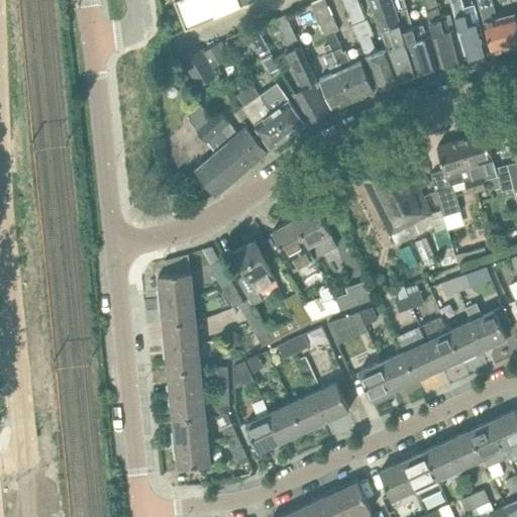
[(240,6),(237,0),(174,0),(186,28),(240,6)]
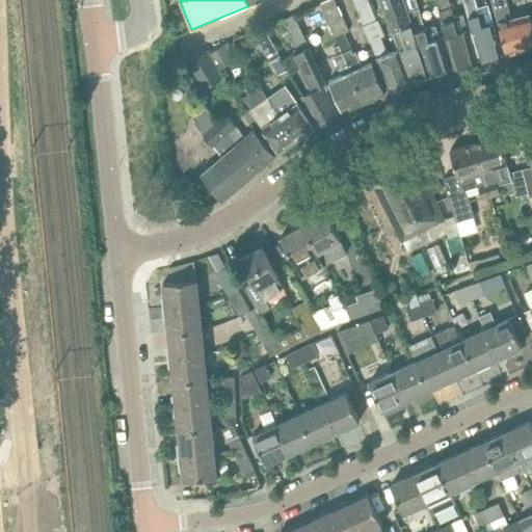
[(334,0),(326,0),(320,3),(339,44),(364,101),(386,91),(377,73),(371,59),(362,63),(355,50),(353,51),(344,32),(347,30),(341,17),(334,0)]
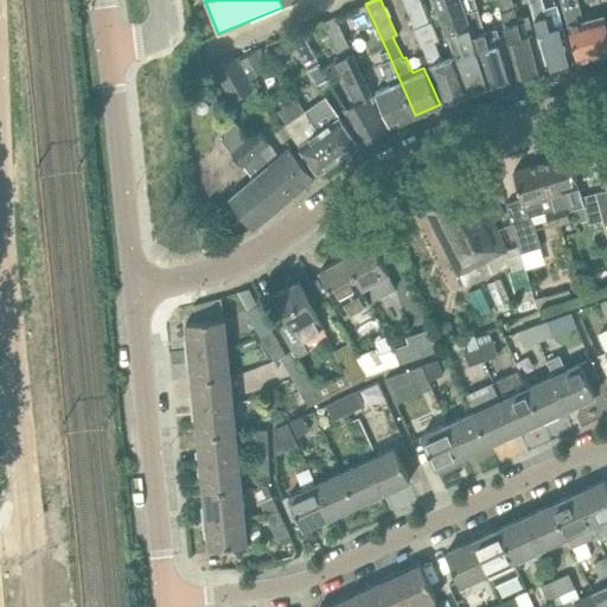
[(467,94),(468,94),(454,55),(442,59),(435,40),(439,39),(432,20),(430,20),(421,0),(403,0),(422,44),(423,44),(443,102),(457,97),(458,101),(468,97),(467,94)]
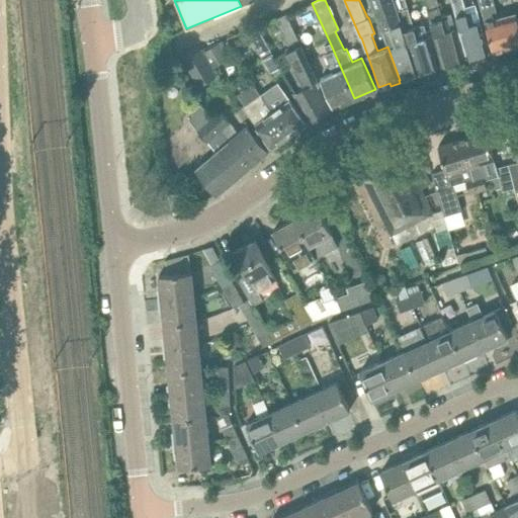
[(394,1),(393,0),(369,0),(387,47),(400,80),(418,74),(394,1)]
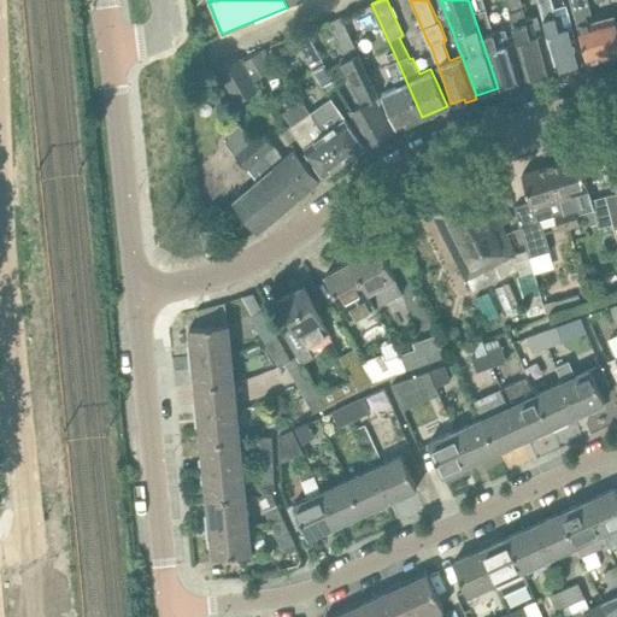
[(482,0),(468,0),(469,1),(498,88),(521,80),(505,28),(493,31),(482,0)]
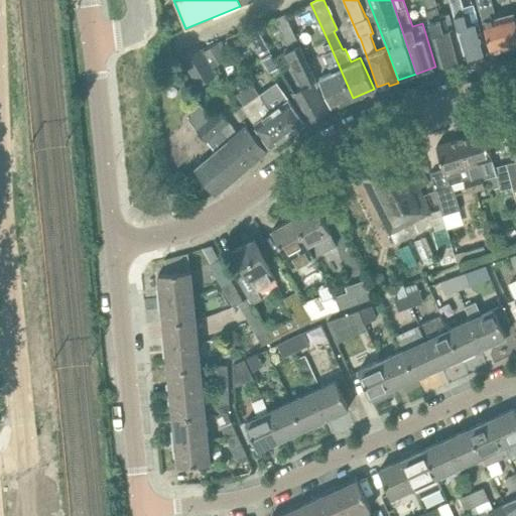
[(435,0),(421,0),(422,2),(434,45),(440,65),(448,62),(453,65),(456,63),(459,59),(462,58),(457,39),(453,26),(448,12),(439,15),(435,0)]
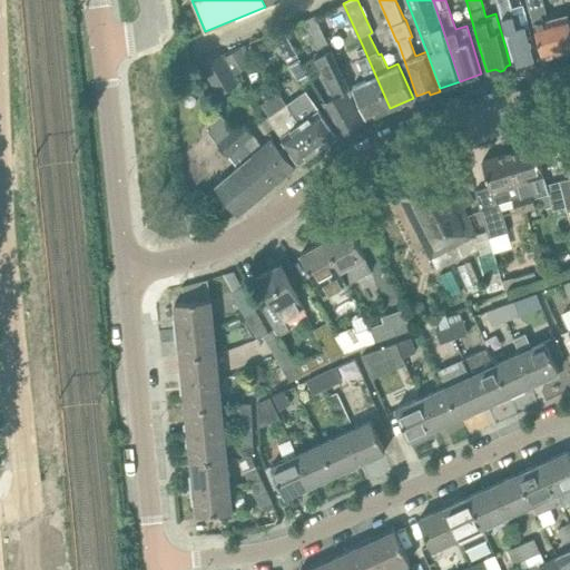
[(497,0),(497,1),(509,42),(514,64),(537,57),(531,36),(528,22),(522,3),(510,7),(508,0),(497,0)]
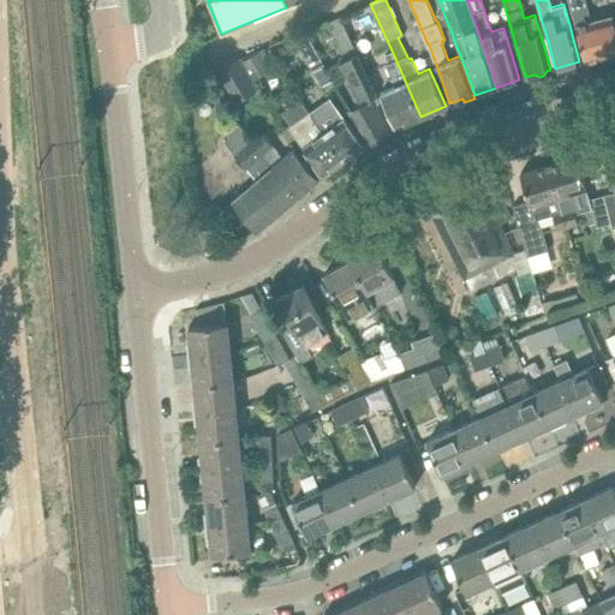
[(614,24),(613,13),(602,17),(589,21),(583,0),(567,0),(585,60),(614,52),(614,24)]
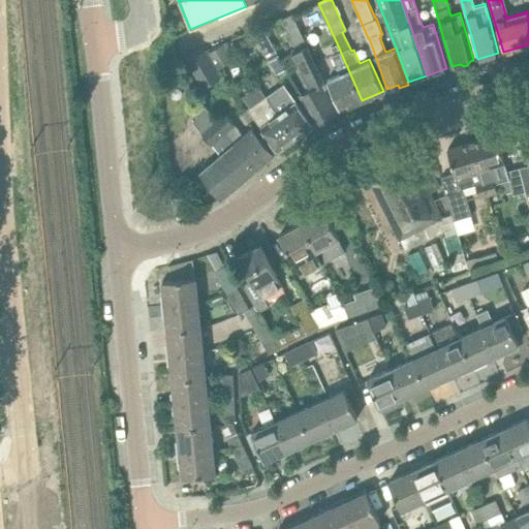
[(292,14),(281,19),(292,45),(304,40),(292,14)]
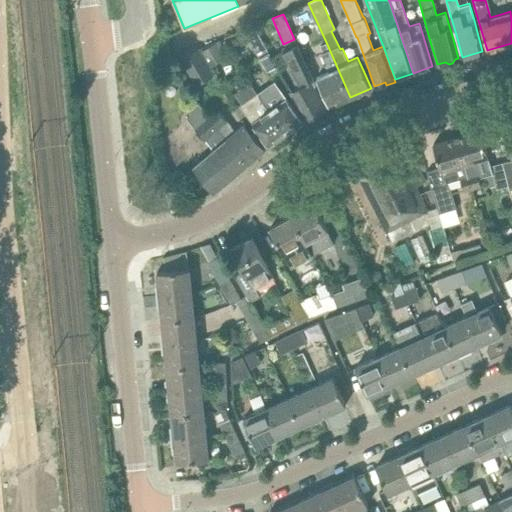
[(328,70),(316,75),(321,88),(329,106),(350,97),(326,42),(320,45),(323,52),(321,53),(328,70)]
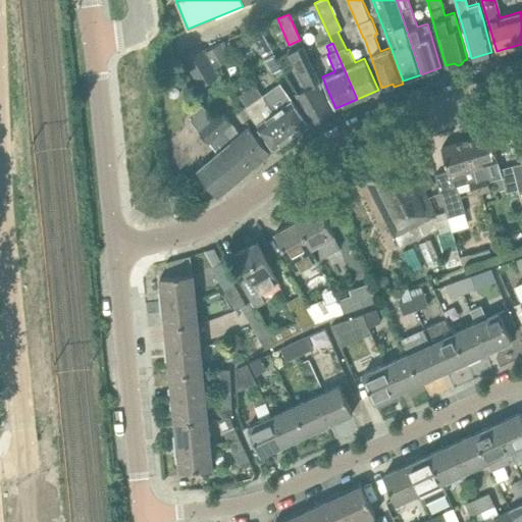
[(217,44),(205,51),(214,66),(226,58),(217,44)]
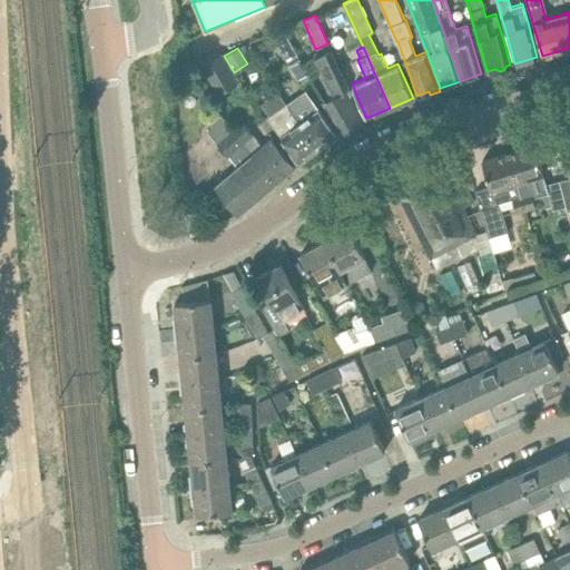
[(333,56),(331,48),(318,55),(313,57),(331,96),(323,100),(342,133),(363,120),(345,90),(349,89),(333,56)]
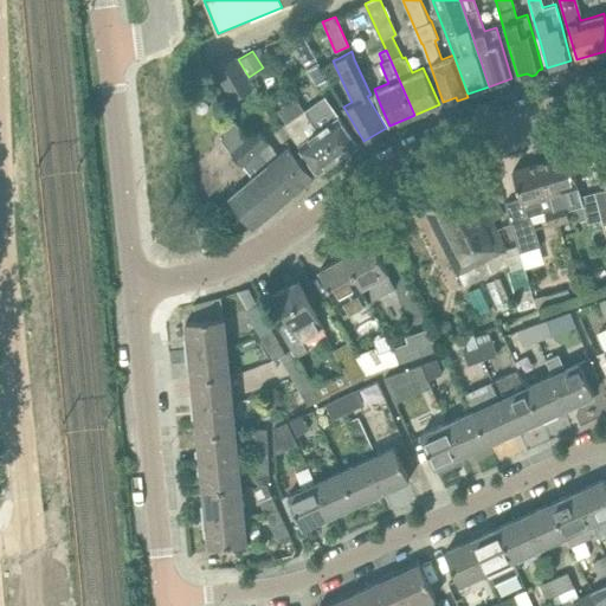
[(236,58),(214,71),(231,100),(252,85),(236,58)]
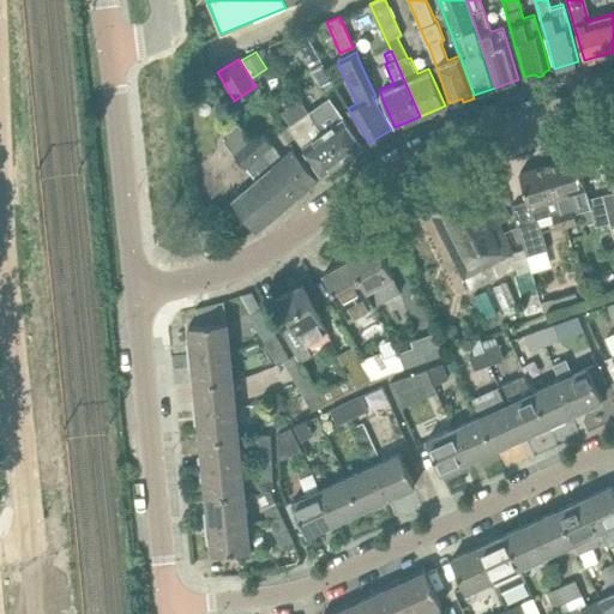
[(325,92),(337,85),(323,62),(311,70),(325,92)]
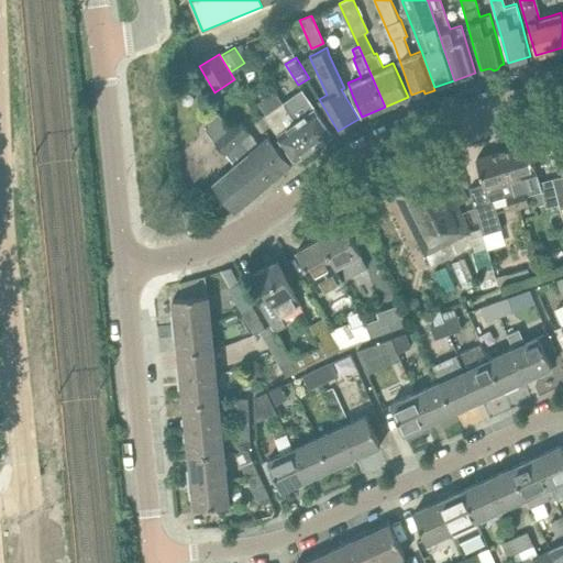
[(275,90),(273,91),(280,102),(313,147),(333,133),(320,116),(301,88),(300,86),(282,100),(275,90)]
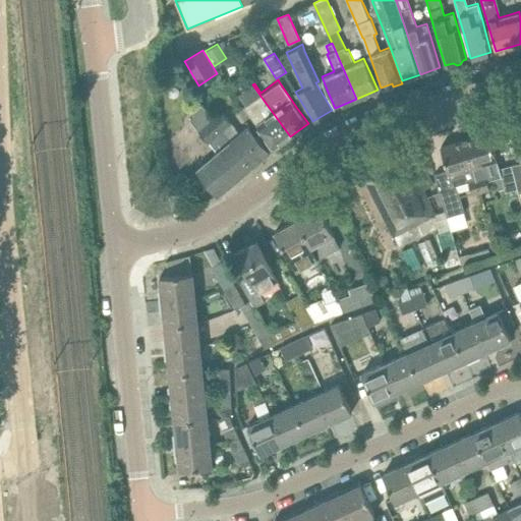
[(290,136),(259,95),(252,84),(238,94),(246,105),(244,107),(274,149),(290,136)]
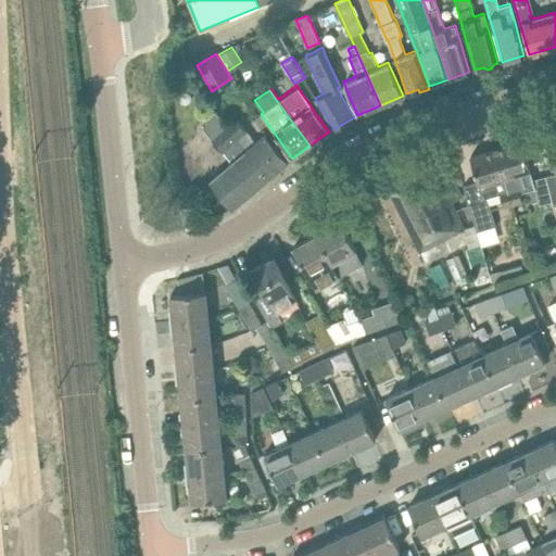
[(234,207),(268,178),(223,125),(212,108),(201,117),(207,124),(203,128),(211,139),(223,152),(231,162),(211,180),(234,207)]
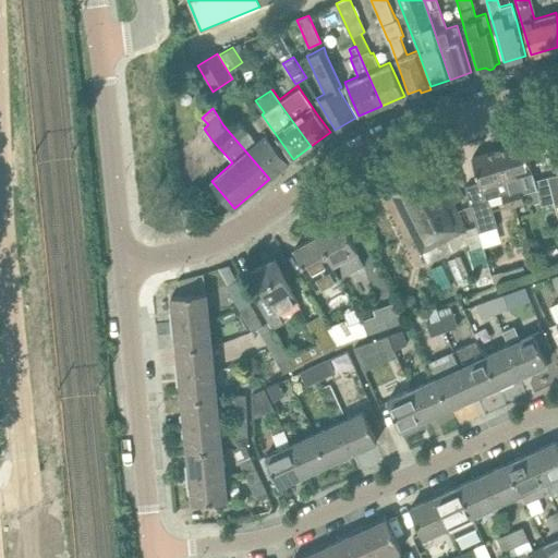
[(290,161),(266,133),(257,141),(238,118),(237,120),(228,126),(214,108),(213,108),(223,125),(269,179),(290,161)]
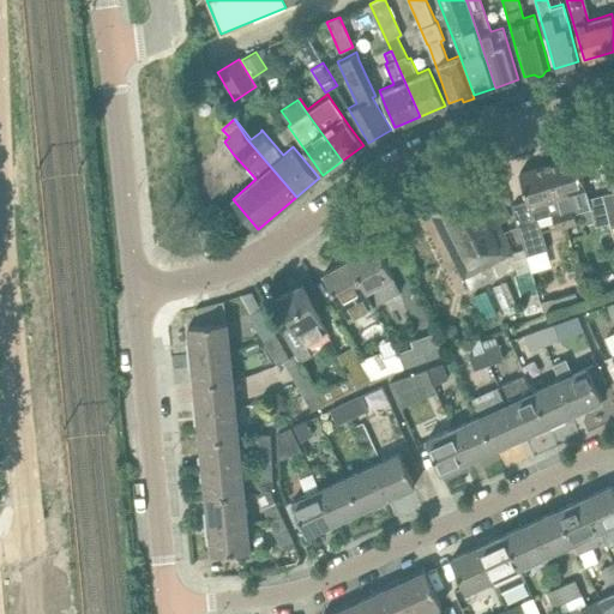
[(612,184),(613,192),(603,194),(611,221),(612,226),(613,224),(613,146),(603,150),(611,184),(612,184)]
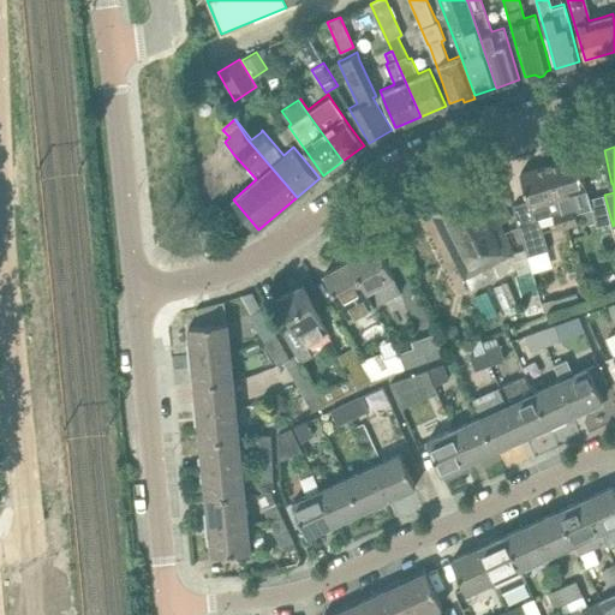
[(577,155),(549,163),(559,196),(567,226),(578,224),(574,213),(579,212),(591,208),(589,198),(590,198),(586,189),(584,179),(577,155)]
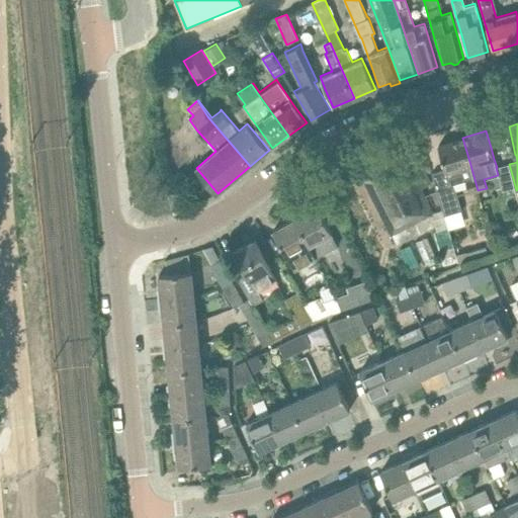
[(444,216),(461,210),(453,183),(465,180),(468,193),(478,190),(470,165),(462,138),(438,145),(445,168),(432,172),(437,190),(437,191),(444,216)]
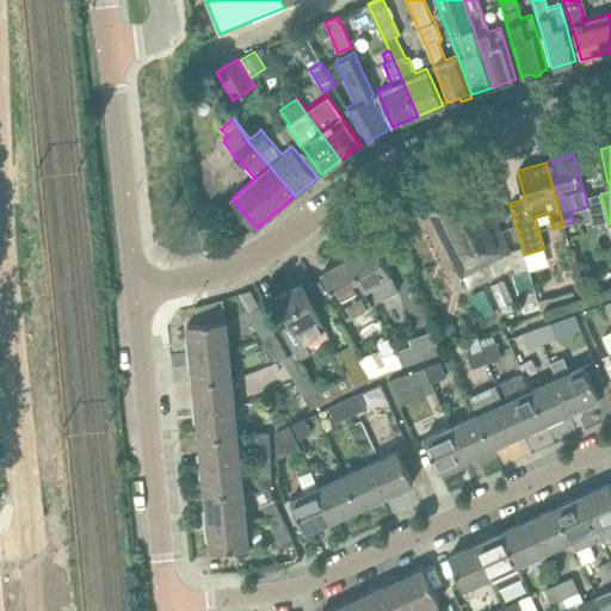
[(487,177),(427,207),(438,228),(461,276),(462,276),(467,287),(513,266),(516,271),(511,272),(512,275),(529,269),(524,254),(516,226),(501,230),(498,222),(507,216),(487,177)]
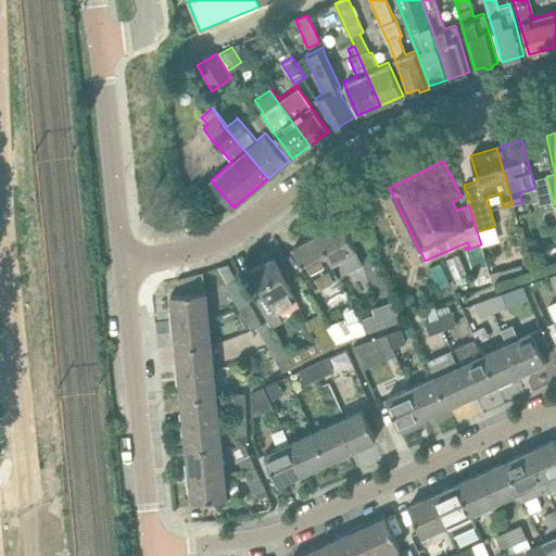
[(533,179),(532,179),(534,188),(539,203),(553,200),(546,176),(533,179)]
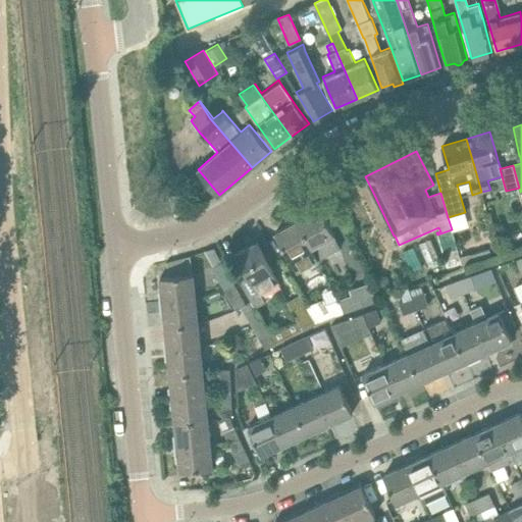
[(334,235),(319,207),(296,220),(317,261),(319,260),(318,259),(341,247),(334,236),(334,235)]
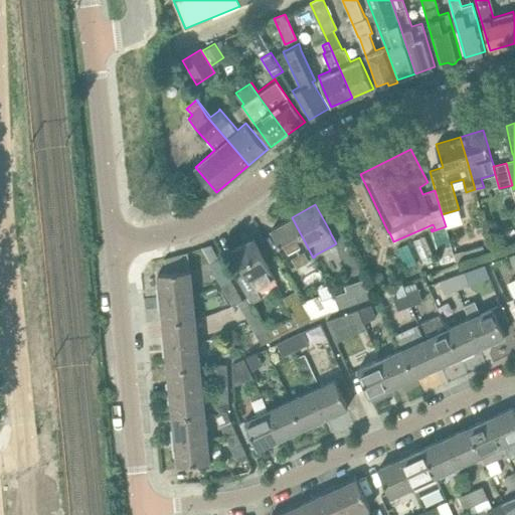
[(313,258),(292,217),(272,228),(293,269),(313,258)]
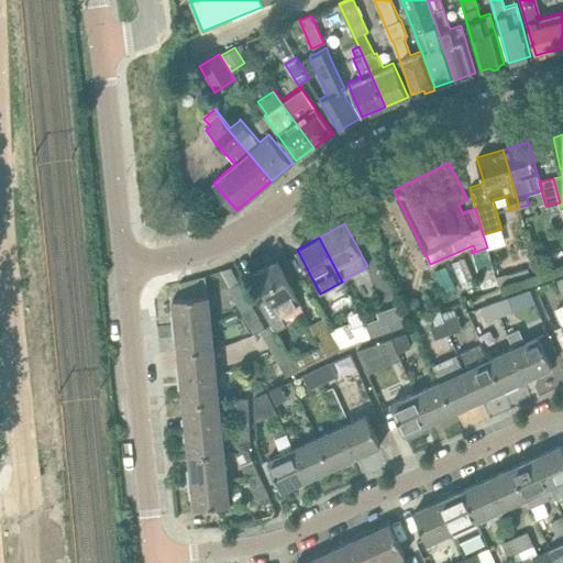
[(275,330),(285,324),(279,315),(300,302),(277,261),(254,273),(267,298),(258,302),(271,324),(275,330)]
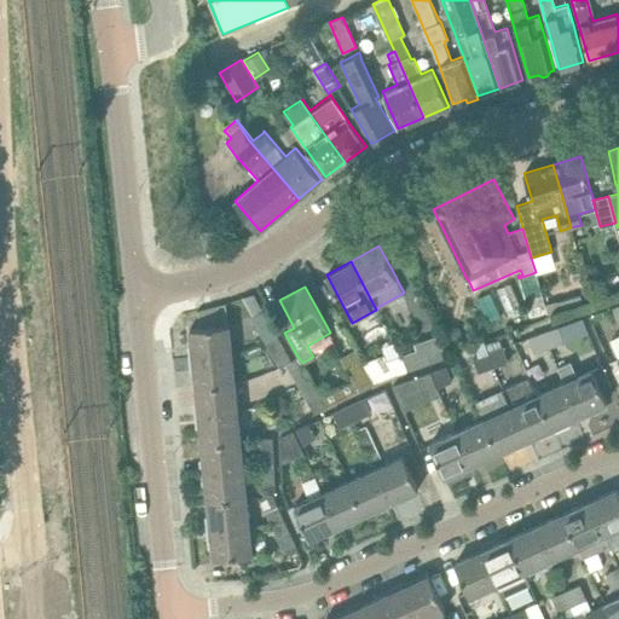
[(580,293),(556,300),(559,307),(560,307),(583,300),(580,294),(580,293)]
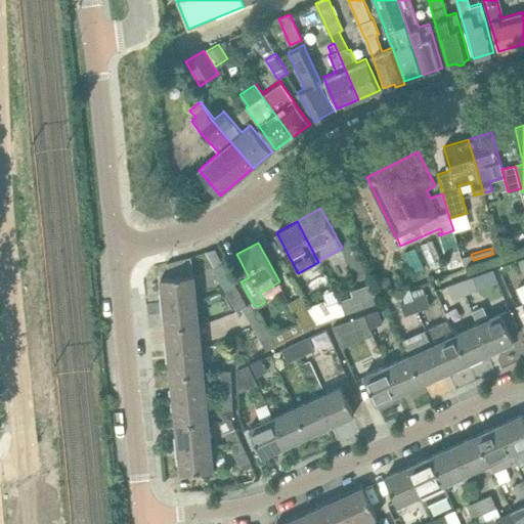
[(213,270),(226,296),(237,290),(222,262),(213,270)]
